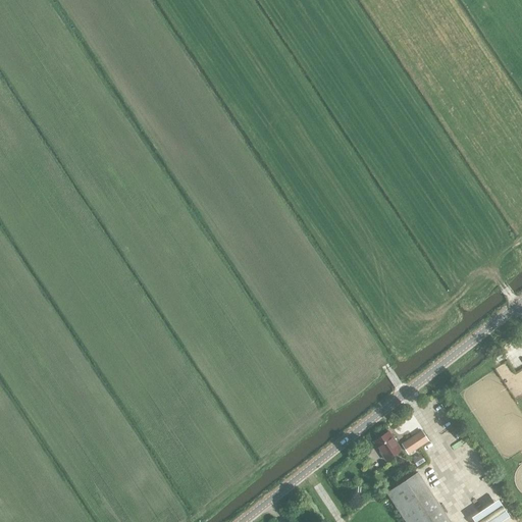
[(505,358),(503,354),(497,358),(499,362),(505,358)]
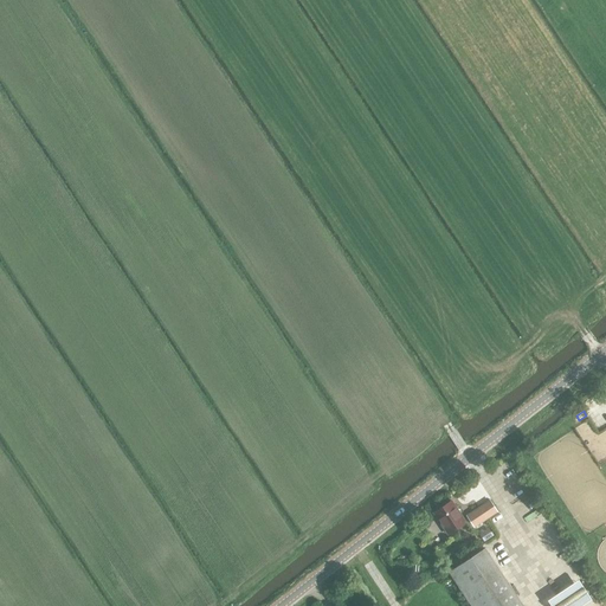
[(449,534),(466,522),(452,501),(434,513),(437,516),(436,517),(439,523),(442,523),(449,534)]
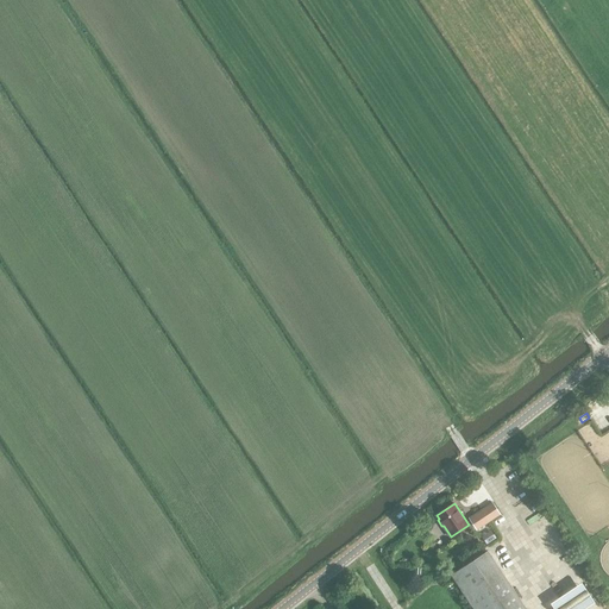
[(493,503),(470,519),(477,529),(501,514),(493,503)]
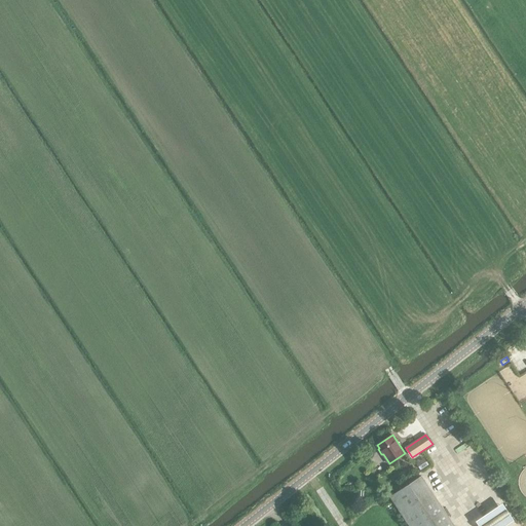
[(454,525),(444,510),(421,476),(390,496),(409,525),(454,525)]
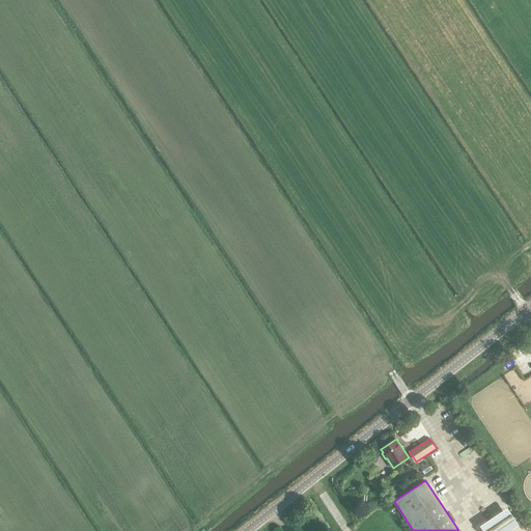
[(485,530),(508,530),(520,523),(508,506),(481,525),(485,530)]
